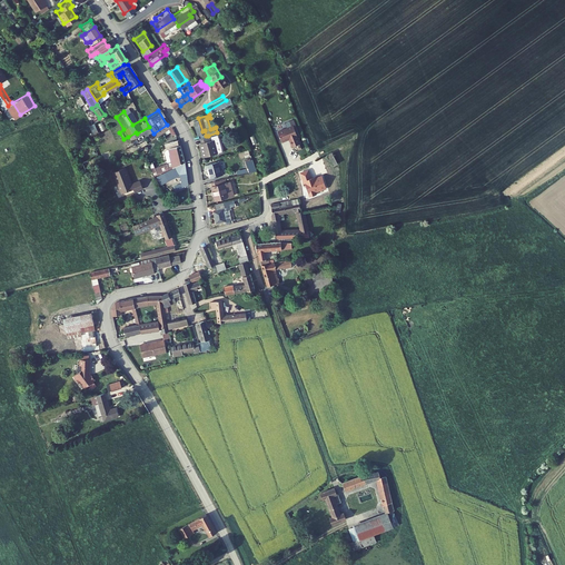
[(289,124),(276,129),(280,140),(284,138),(285,136),(287,137),(290,145),(298,141),(291,125),(289,124)]
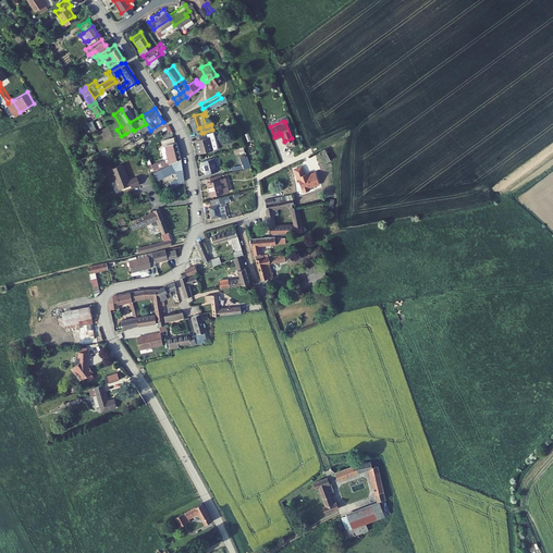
[(212,130),(204,133),(205,136),(201,137),(205,150),(218,146),(213,134),(218,133),(217,128),(212,130)]
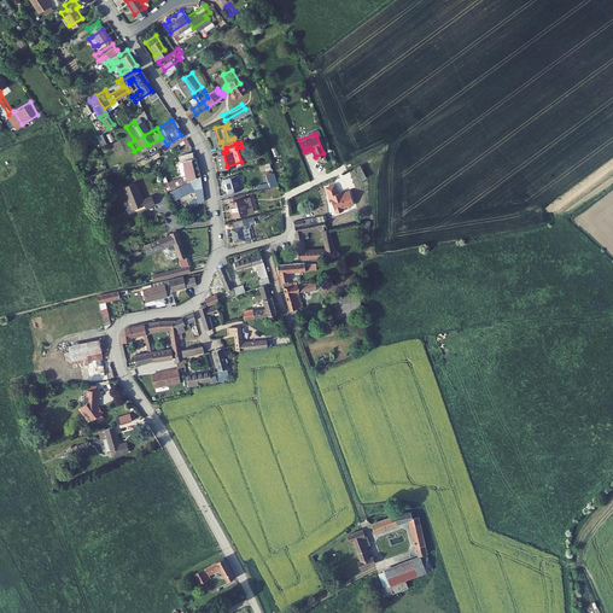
[(181,176),(185,182),(191,179),(198,175),(192,157),(185,158),(188,171),(184,173),(184,175),(181,176)]
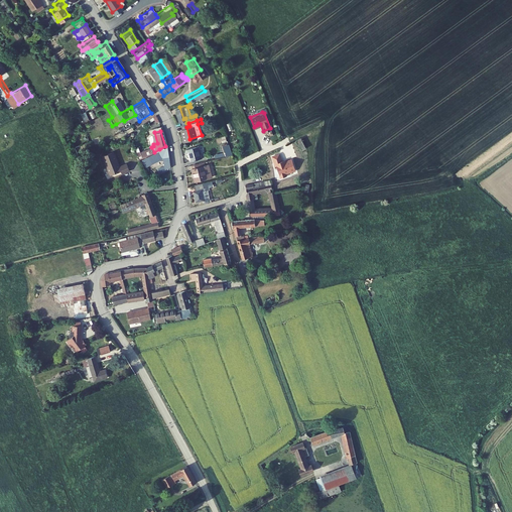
[(223,132),(217,134),(224,153),(231,150),(223,132)]
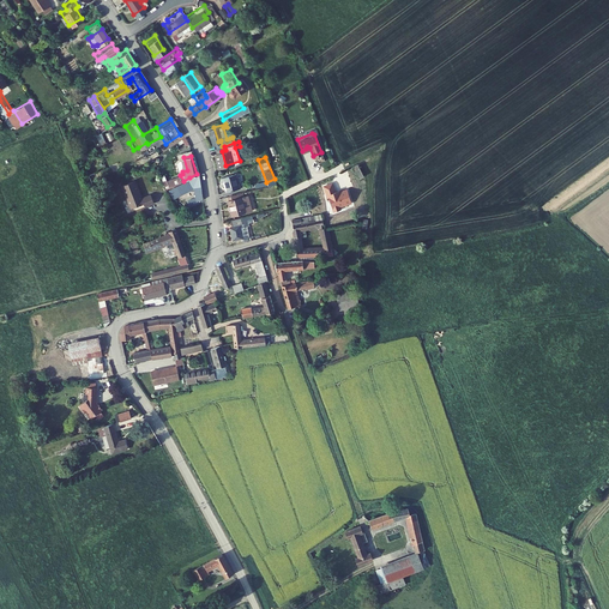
[(360,169),(354,161),(353,158),(348,162),(350,167),(351,167),(355,173),(360,169)]
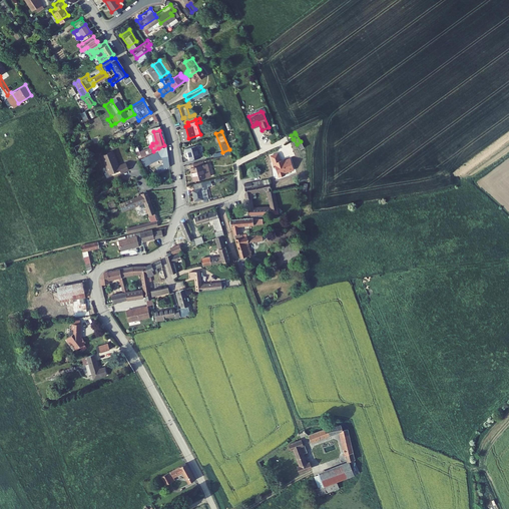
[(299,135),(305,145),(309,142),(304,132),(299,135)]
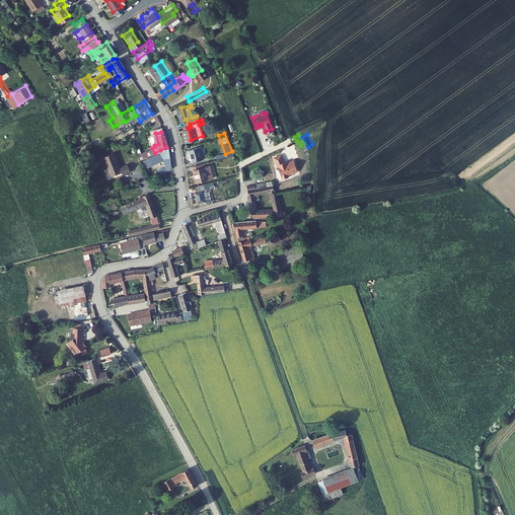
[(197,146),(187,149),(190,161),(201,157),(197,146)]
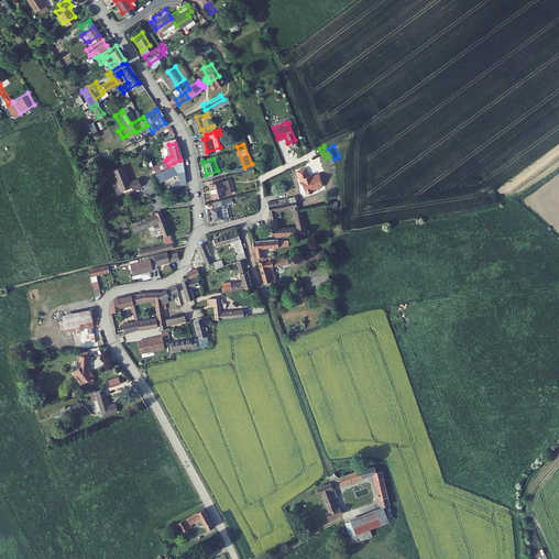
[(185,185),(181,160),(174,163),(174,166),(154,176),(157,183),(172,175),(174,178),(177,176),(178,183),(171,186),(173,190),(185,185)]
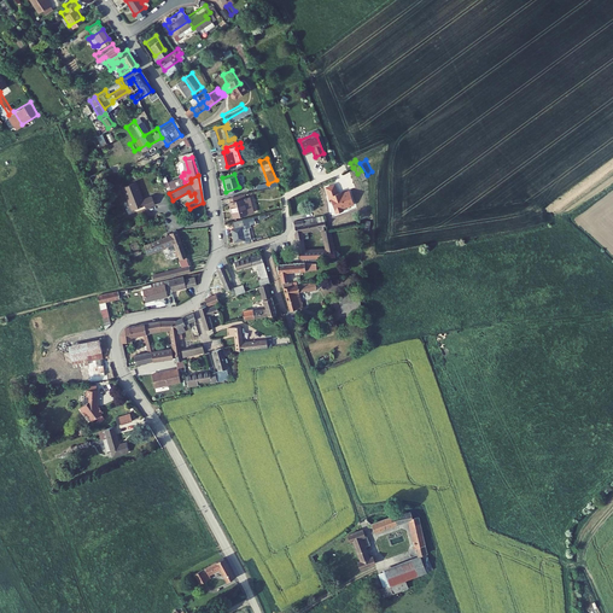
[(185,182),(181,176),(164,186),(167,192),(185,182)]
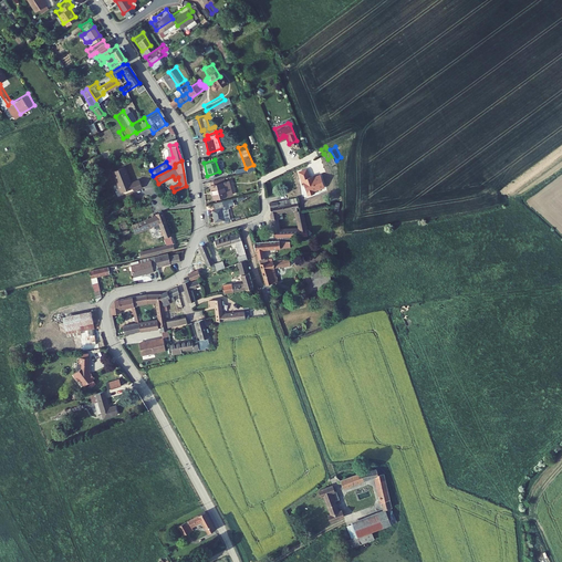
[(123,183),(118,175),(111,178),(115,186),(100,194),(105,206),(125,196),(120,184),(123,183)]
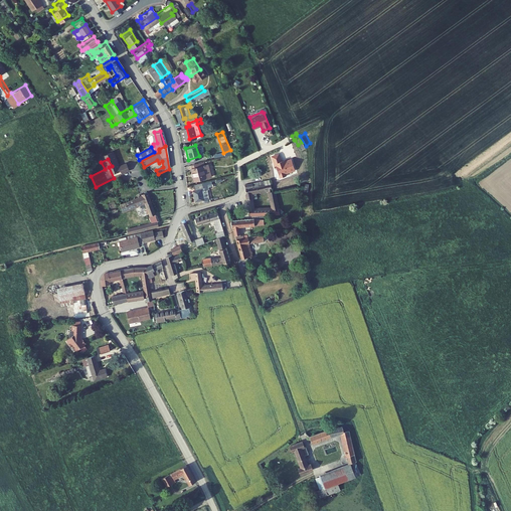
[(202,159),(191,163),(192,167),(190,168),(194,179),(210,174),(206,163),(203,164),(202,159)]
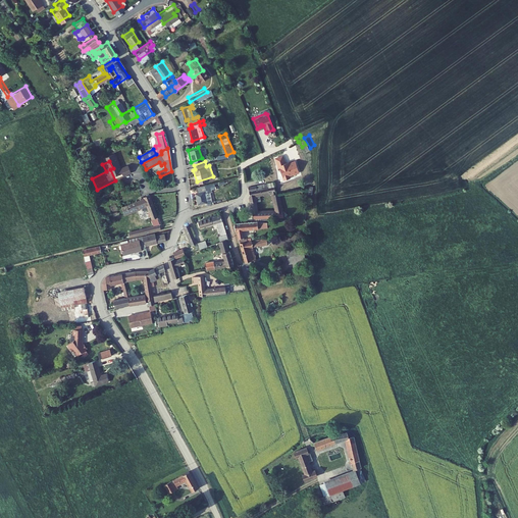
[(259,192),(281,187),(279,177),(253,184),(255,193),(253,193),(255,200),(261,199),(259,192)]
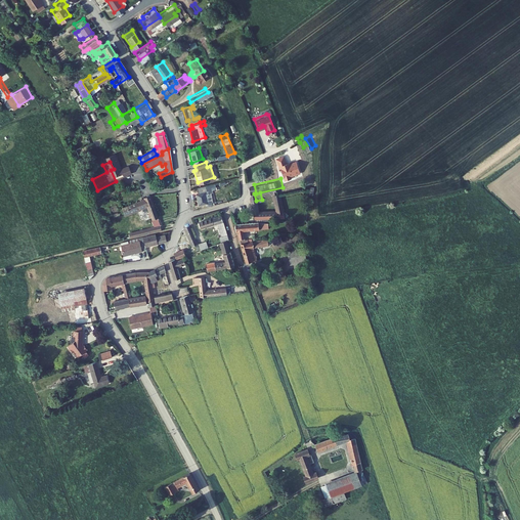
[(215,181),(198,186),(199,191),(197,191),(201,203),(213,199),(209,188),(217,186),(215,181)]
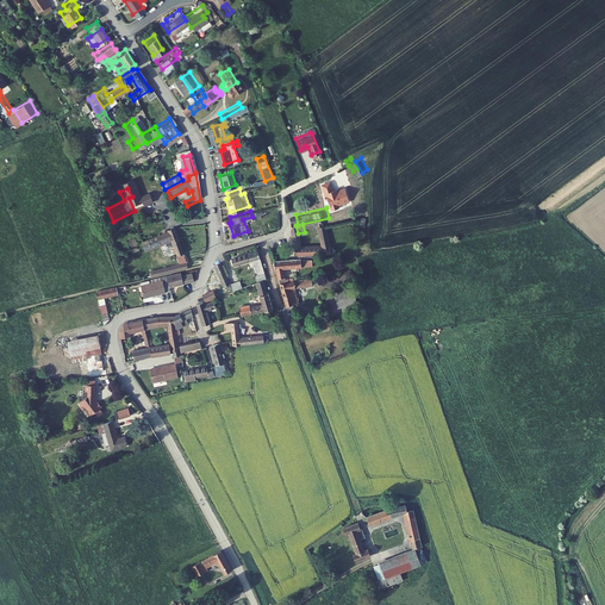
[(335,235),(332,220),(329,222),(323,222),(325,236),(335,235)]
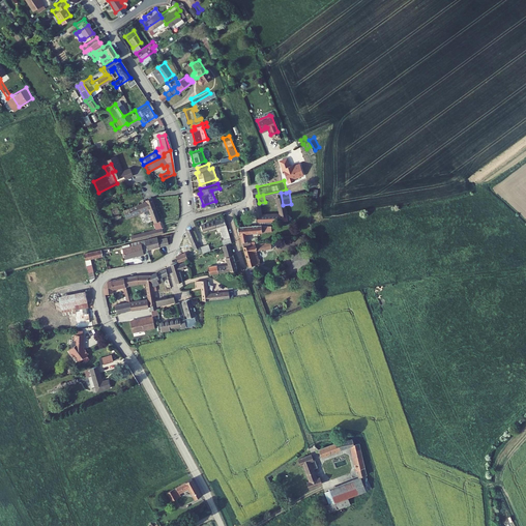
[(129,235),(129,238),(130,241),(161,234),(159,228),(161,228),(150,198),(122,211),(124,216),(140,210),(141,213),(145,212),(146,214),(148,213),(154,229),(129,235)]
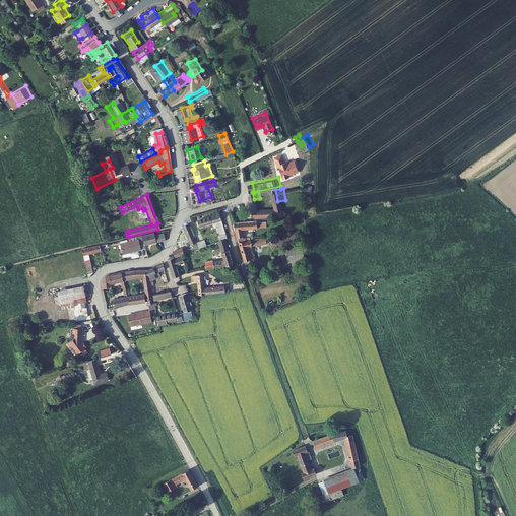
[(262,208),(261,202),(255,203),(257,214),(292,211),(292,204),(285,205),(285,200),(277,201),(278,206),(262,208)]
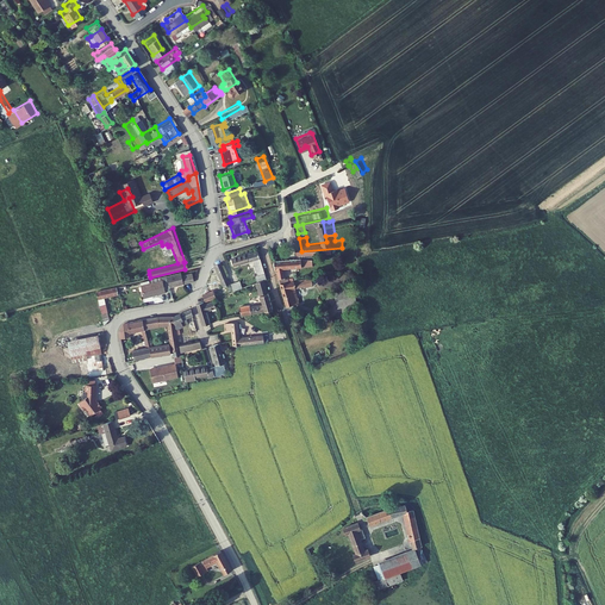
[(249,260),(254,272),(260,269),(253,250),(228,260),(231,267),(249,260)]
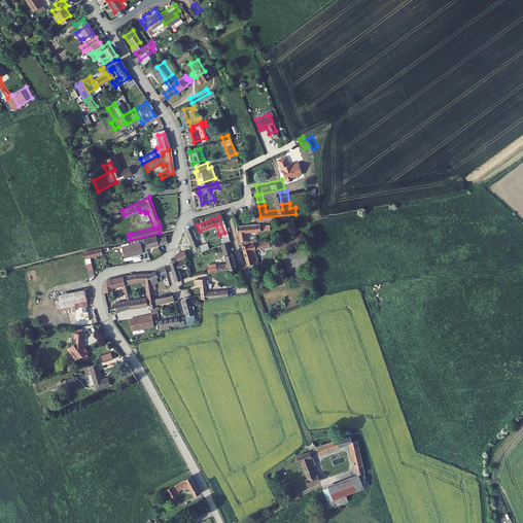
[(195,222),(188,225),(197,244),(203,241),(195,222)]
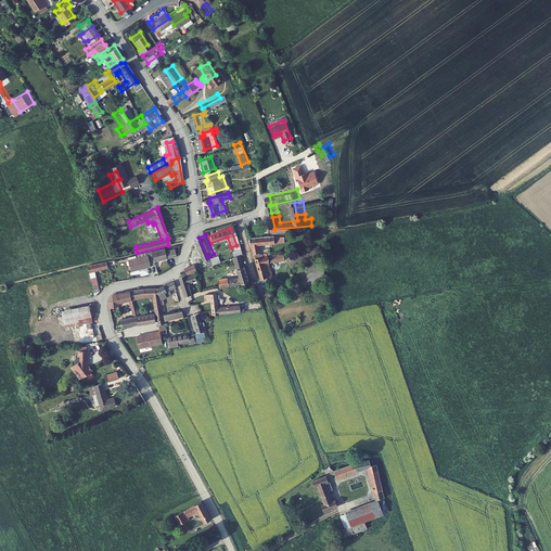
[(296,236),(296,234),(285,234),(272,235),(272,234),(247,238),(247,246),(250,246),(253,257),(259,256),(257,246),(276,242),(278,253),(279,253),(285,251),(285,247),(283,247),(283,242),(285,242),(285,238),(296,236)]
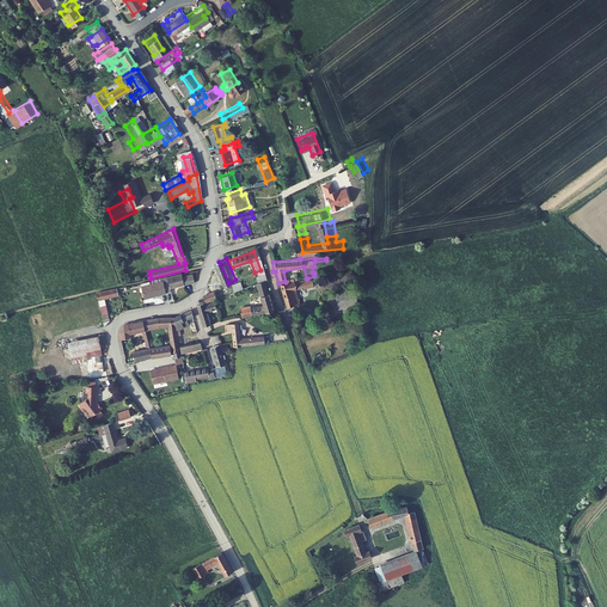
[(214,268),(215,268),(224,290),(230,288),(228,286),(220,264),(214,268)]
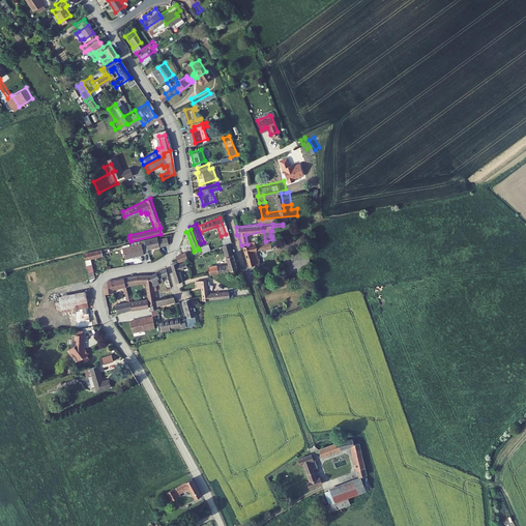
[(230,243),(226,234),(221,236),(224,245),(227,244),(230,243)]
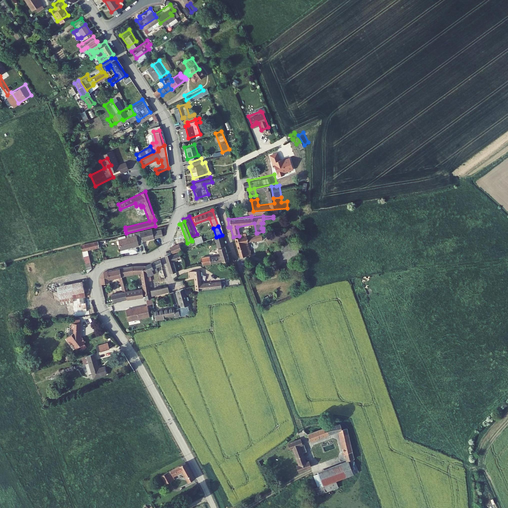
[(140,242),(164,237),(162,230),(154,232),(153,229),(138,233),(140,242)]
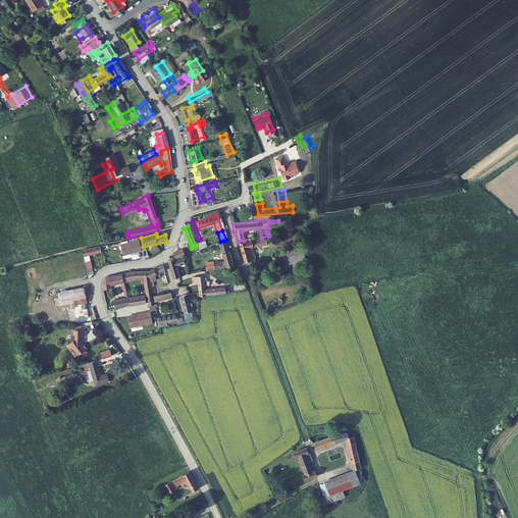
[(141,238),(117,243),(121,255),(144,249),(143,247),(141,238)]
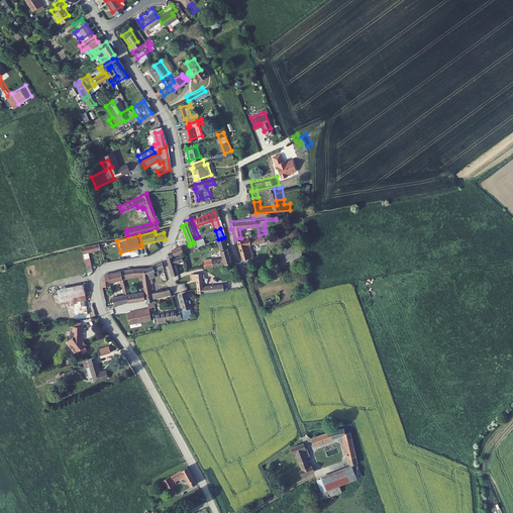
[(240,261),(251,257),(247,244),(262,240),(260,235),(259,235),(235,241),(240,261)]
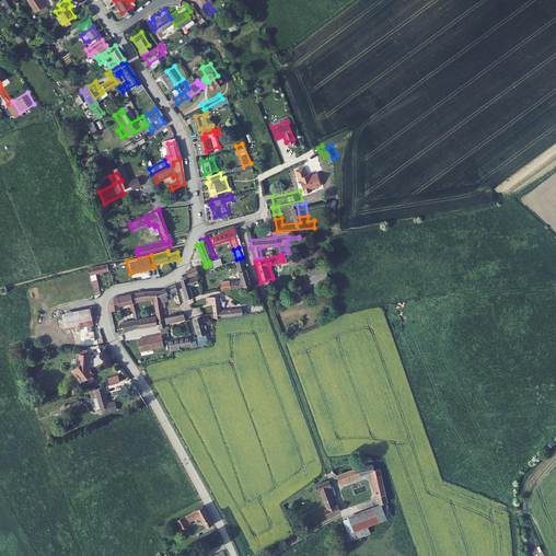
[(212,269),(221,266),(218,258),(209,262),(210,264),(212,269)]
